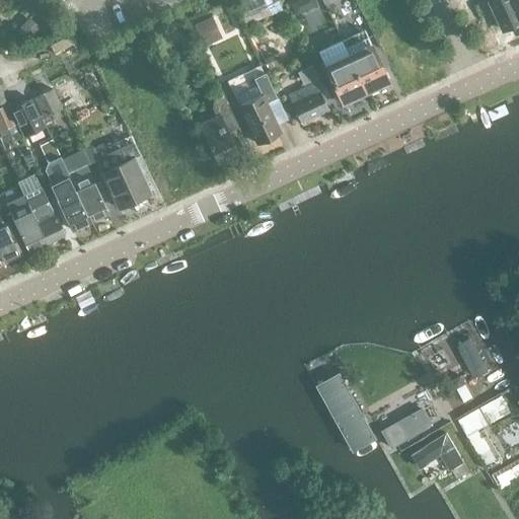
[(242,23),(267,12),(260,0),(244,0),(233,5),(242,23)]
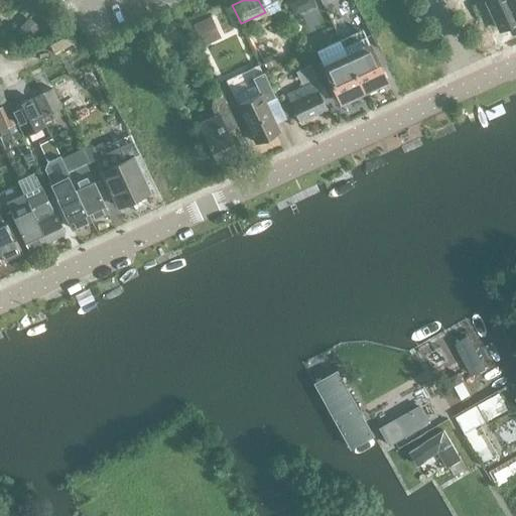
[(287,0),(292,15),(297,13),(303,35),(328,28),(325,19),(354,10),(351,0),(287,0)]
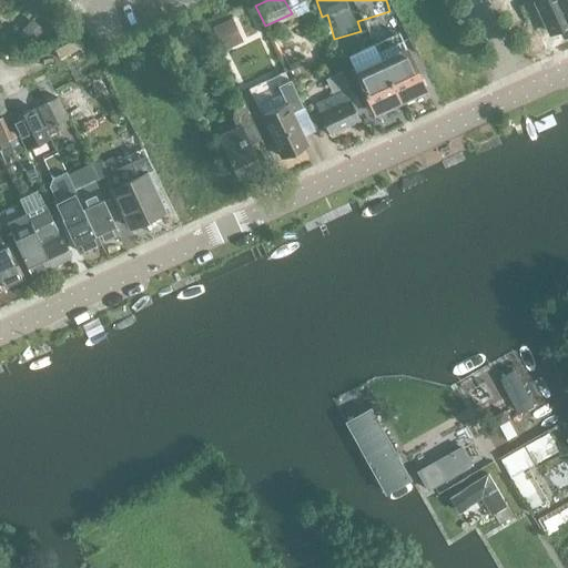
[(560,27),(564,34),(567,32),(567,0),(536,0),(550,31),(560,27)]
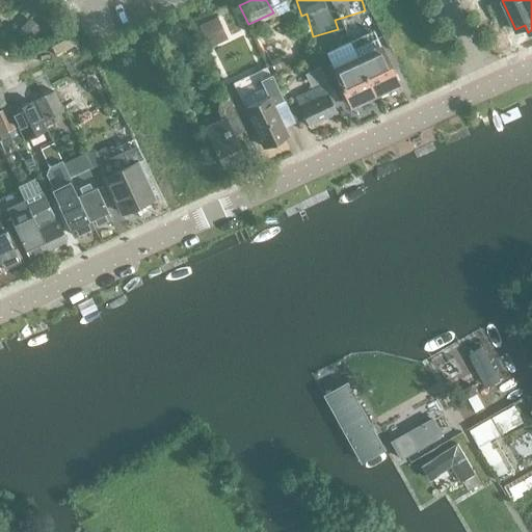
[(373,29),(349,41),(375,96),(399,84),(380,45),(373,29)]
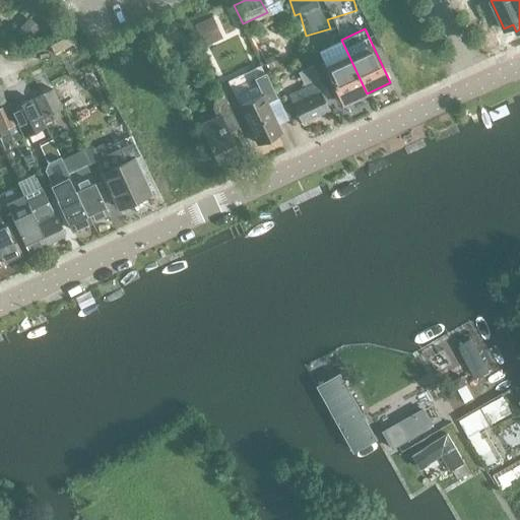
[(341,40),(318,50),(325,65),(343,105),(367,93),(341,40)]
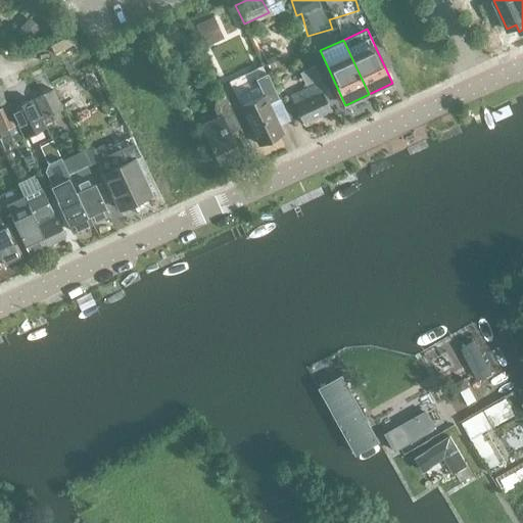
[(282,133),(268,103),(279,98),(264,65),(229,82),(259,145),(282,133)]
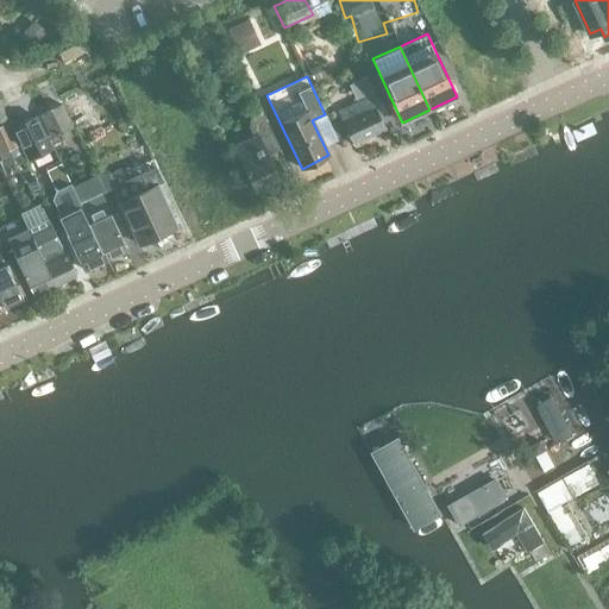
[(95,115),(83,92),(62,102),(74,126),(95,115)]
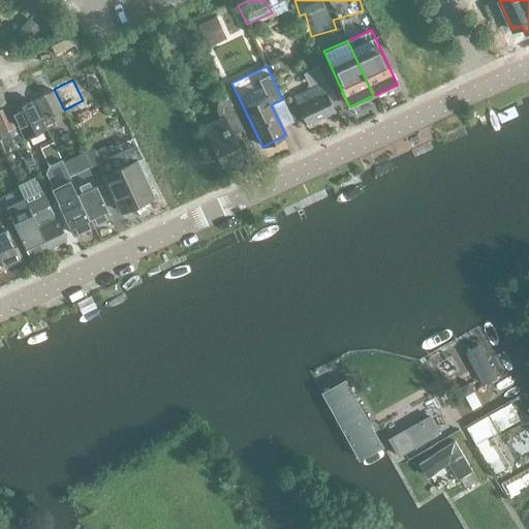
[(307,124),(334,111),(325,93),(323,94),(318,84),(293,96),(307,124)]
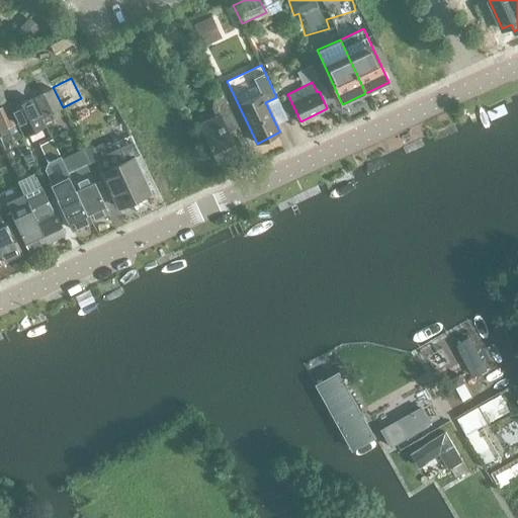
[(42,117),(63,107),(53,87),(32,96),(42,117)]
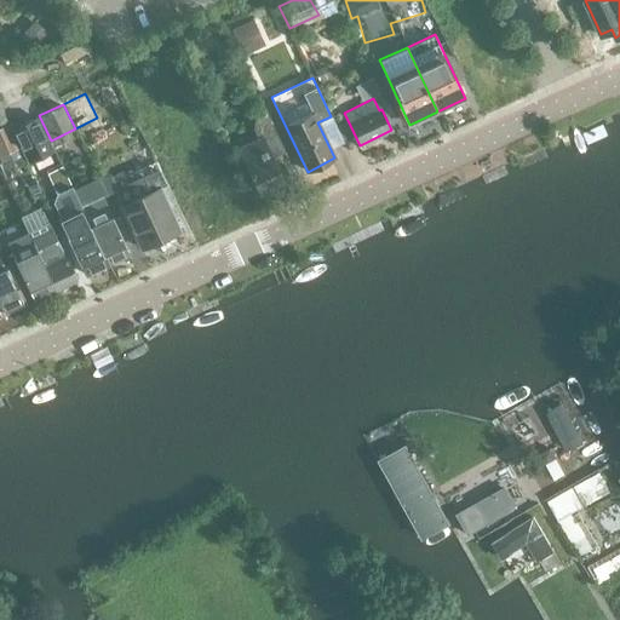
[(273,156),(286,150),(268,109),(254,115),(253,128),(259,141),(240,150),(259,193),(285,182),(273,156)]
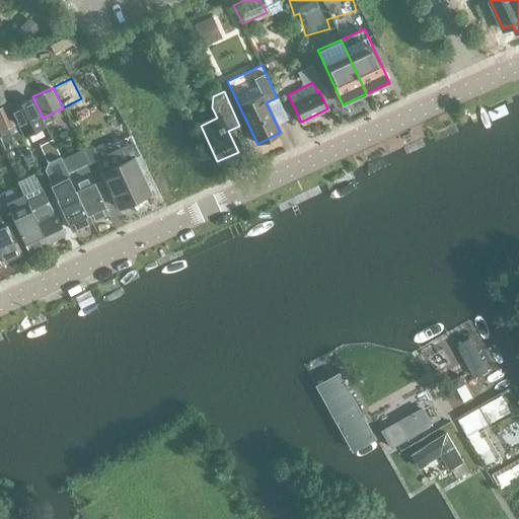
[(31,96),(9,107),(17,123),(22,133),(24,137),(46,126),(31,96)]
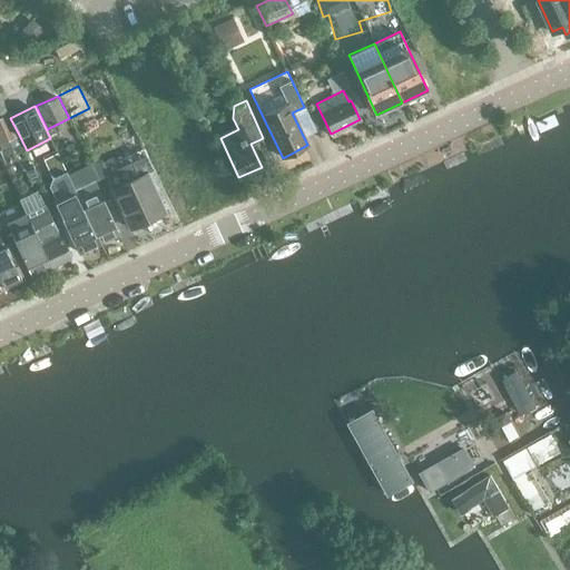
[(8,111),(0,115),(0,145),(6,156),(25,146),(19,135),(10,118),(9,115),(8,111)]
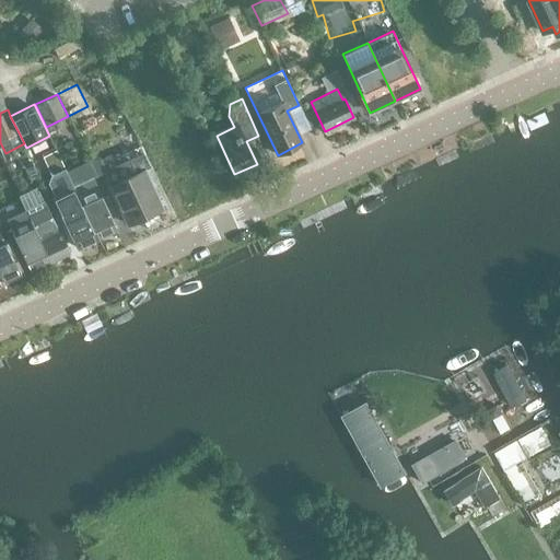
[(143,166),(108,184),(128,225),(162,209),(143,166)]
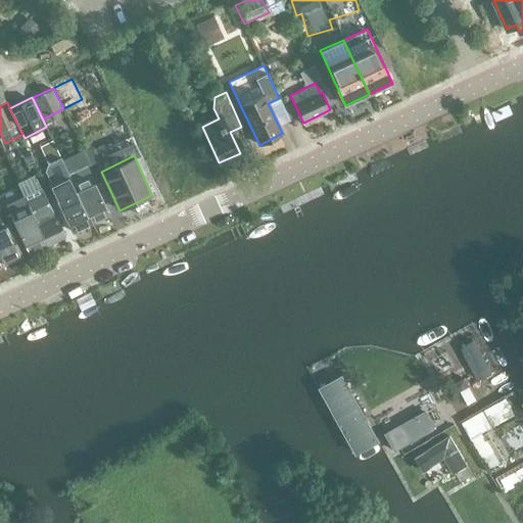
[(68,175),(73,182),(92,223),(110,215),(87,165),(68,175)]
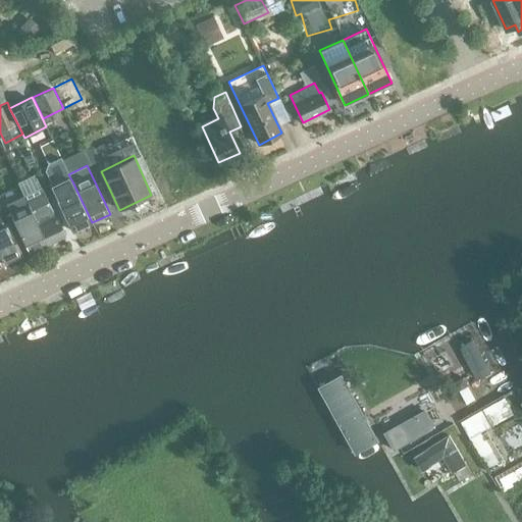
[(92,222),(72,181),(68,174),(50,183),(73,231),(92,222)]
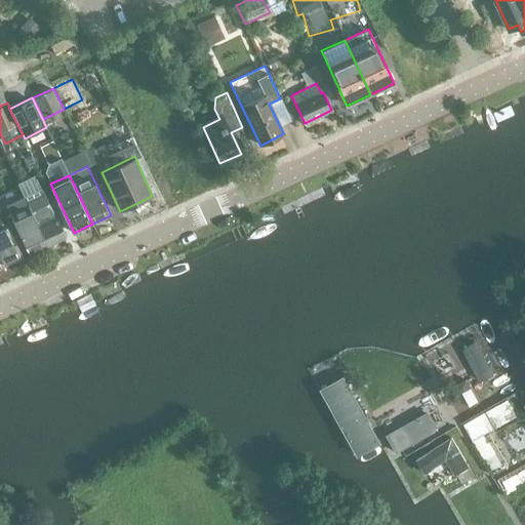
[(41,189),(24,197),(47,245),(66,237),(53,212),(50,213),(47,207),(49,206),(41,189)]
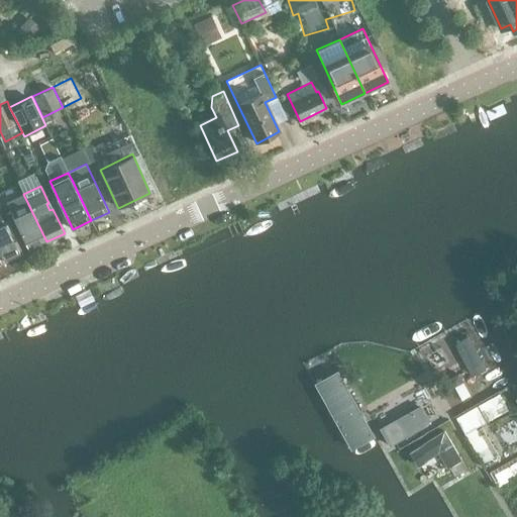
[(29,250),(46,241),(23,194),(6,202),(29,250)]
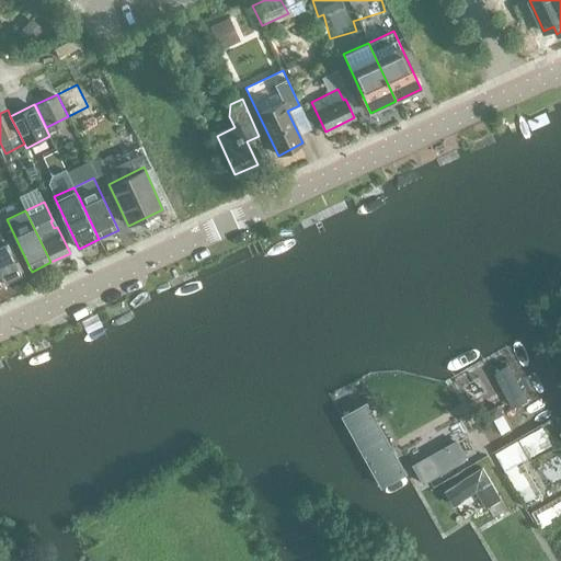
[(0,285),(23,275),(0,226),(0,285)]
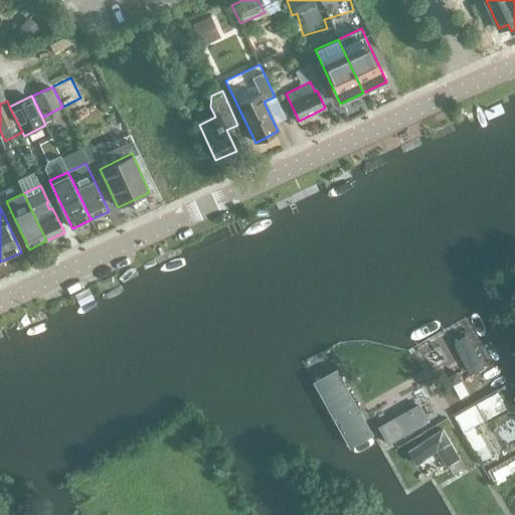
[(470,372),(490,361),(468,322),(449,332),(470,372)]
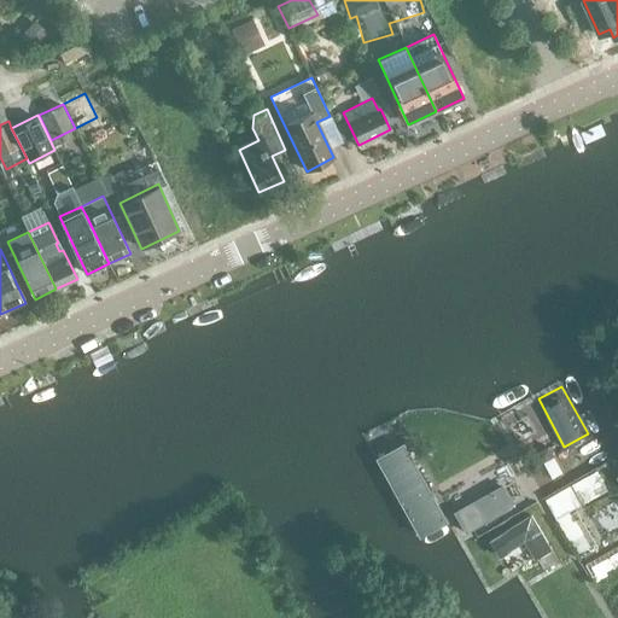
[(444,522),(403,447),(378,460),(420,536),(444,522)]
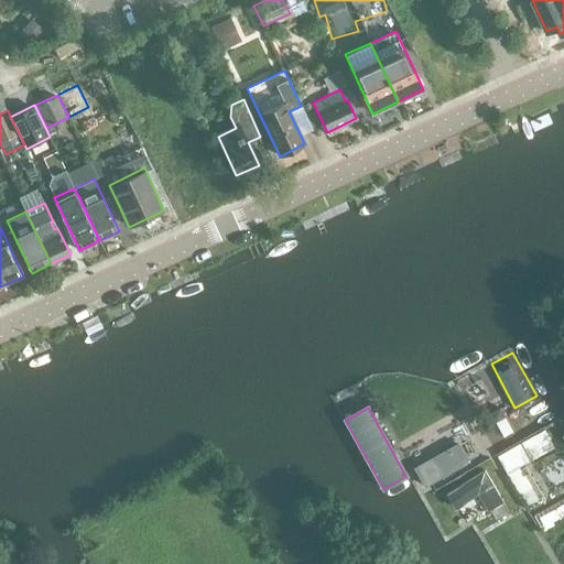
[(457,444),(415,467),(424,485),(467,461),(457,444)]
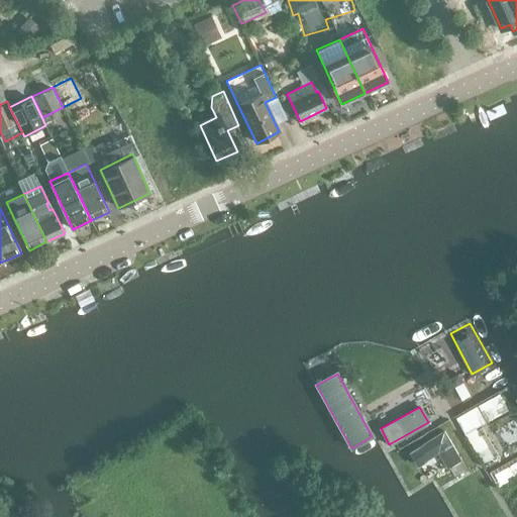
[(444,431),(409,452),(417,466),(439,451),(448,468),(461,459),(444,431)]
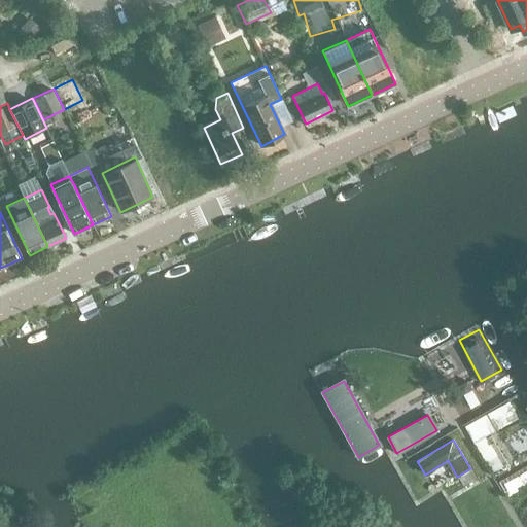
[(526,464),(500,480),(507,492),(526,481),(526,464)]
